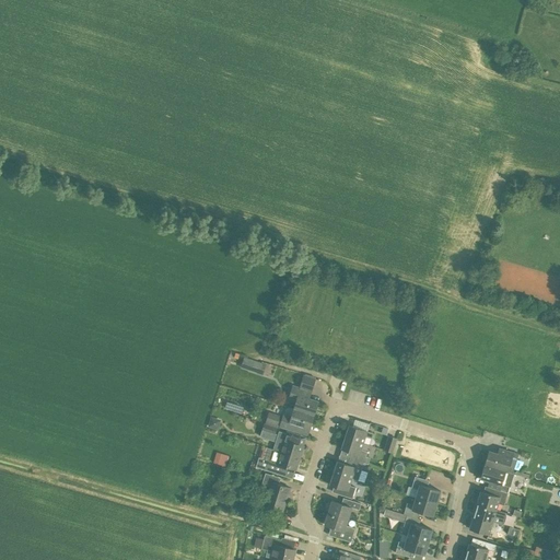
[(261,363),(254,361),(251,372),(258,374),(261,363)]
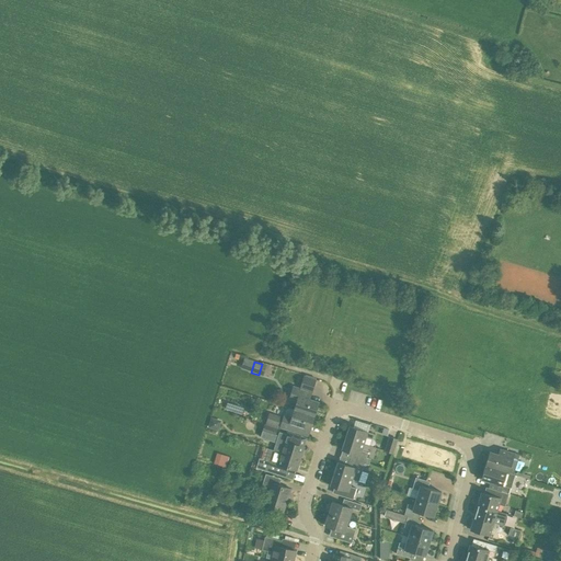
[(313,387),(316,380),(305,376),(302,382),(313,387)]
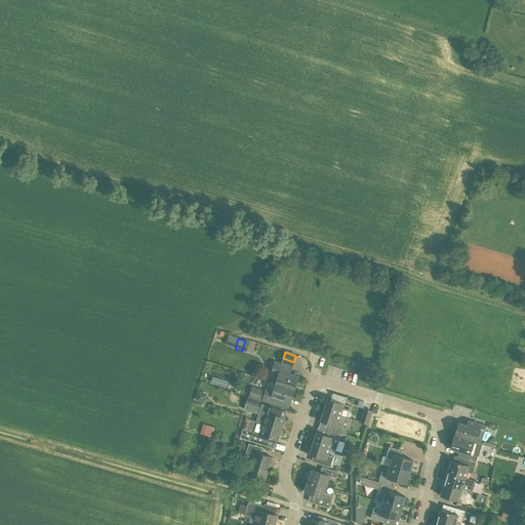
[(275,382),(294,389),(298,376),(285,372),(287,366),(274,362),(271,373),(278,375),(275,382)]
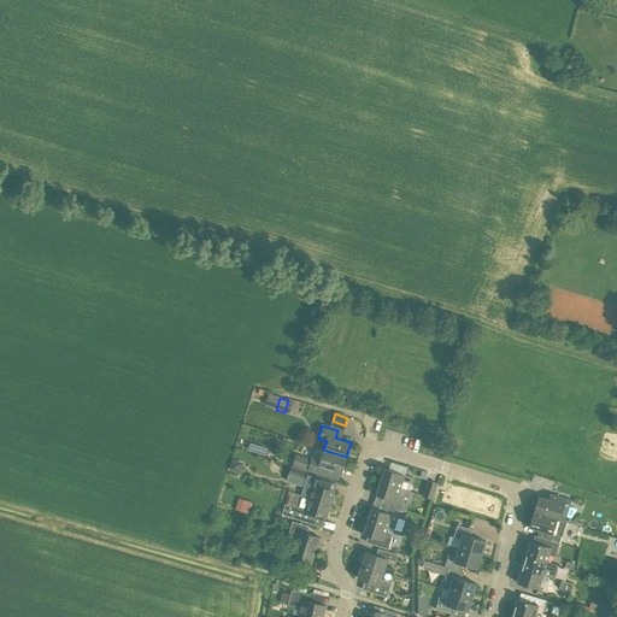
[(265,456),(268,448),(250,442),(247,450),(265,456)]
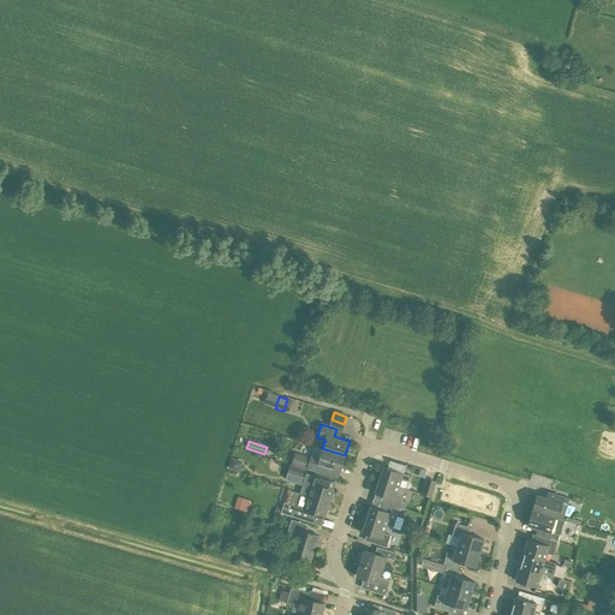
[(340,471),(345,455),(322,448),(320,458),(311,454),(306,469),(322,473),(324,466),(340,471)]
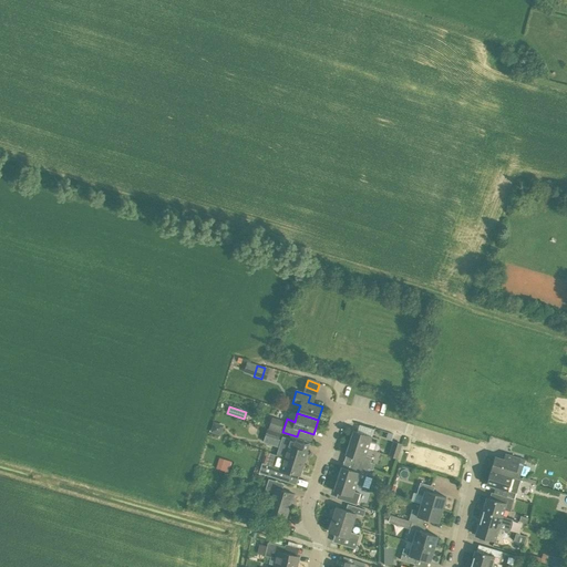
[(280,432),(284,421),(271,416),(268,429),(280,432)]
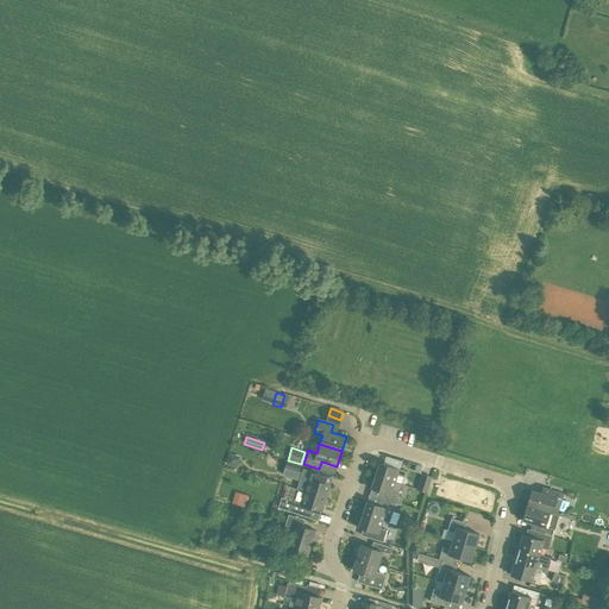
[(237,468),(239,457),(228,453),(225,464),(237,468)]
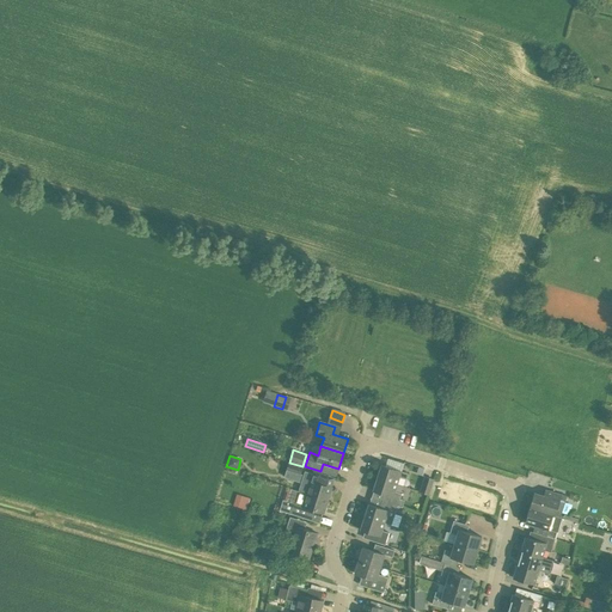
[(300,475),(303,467),(288,463),(285,470),(300,475)]
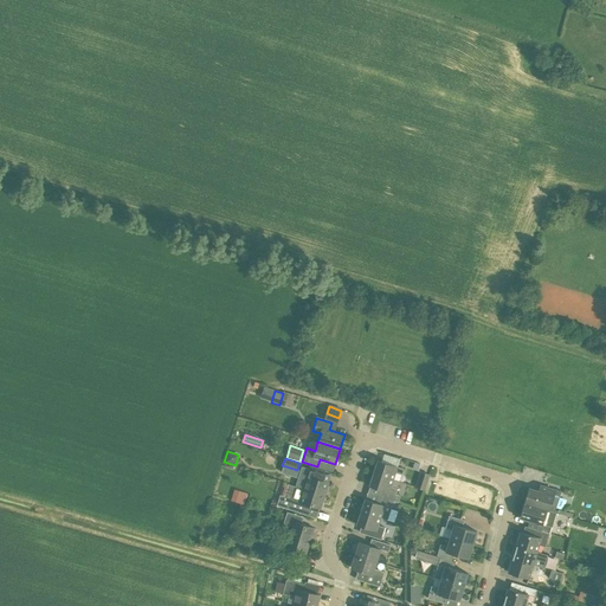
[(373,474),(393,479),(395,472),(403,475),(404,469),(378,461),(373,474)]
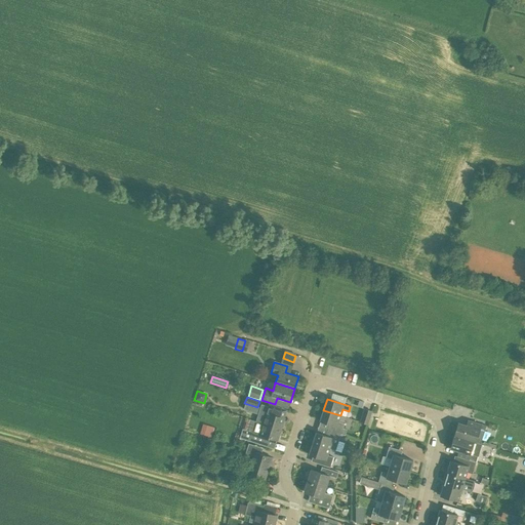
[(263,423),(281,429),(287,409),(269,403),(268,406),(261,404),(255,420),(263,422),(263,423)]
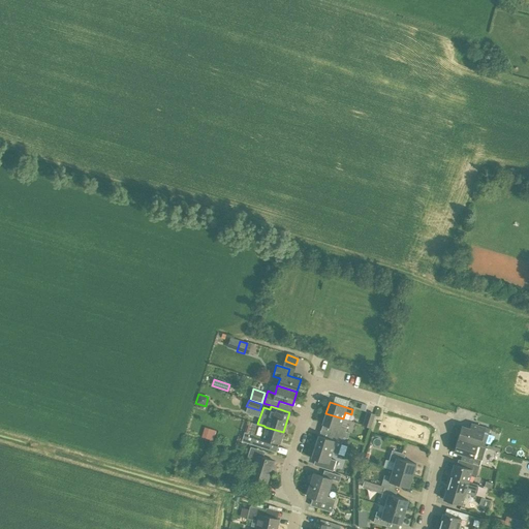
[(370,427),(374,414),(367,412),(363,425),(370,427)]
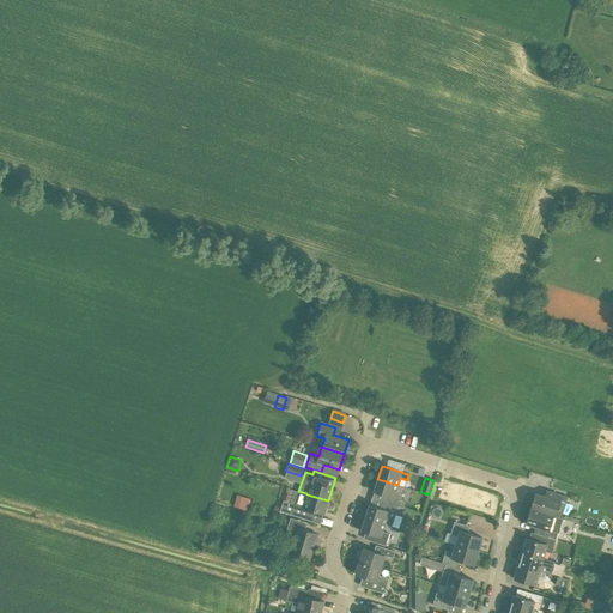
[(383,502),(398,507),(402,508),(405,501),(400,499),(402,495),(395,492),(398,485),(377,479),(374,491),(386,495),(383,502)]
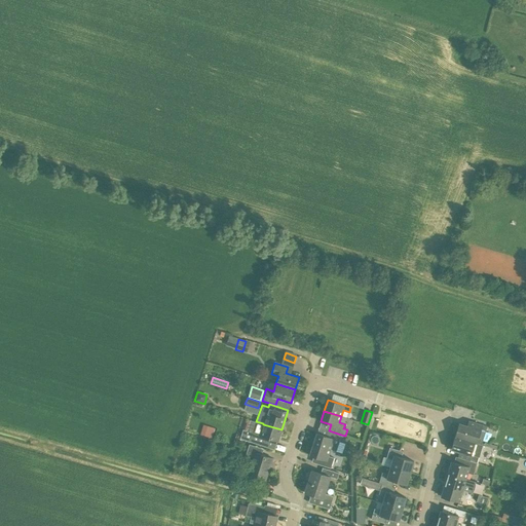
[(256,422),(250,420),(247,430),(242,429),(239,439),(250,442),(264,446),(267,438),(277,441),(282,429),(263,424),(263,423),(256,421),(256,422)]
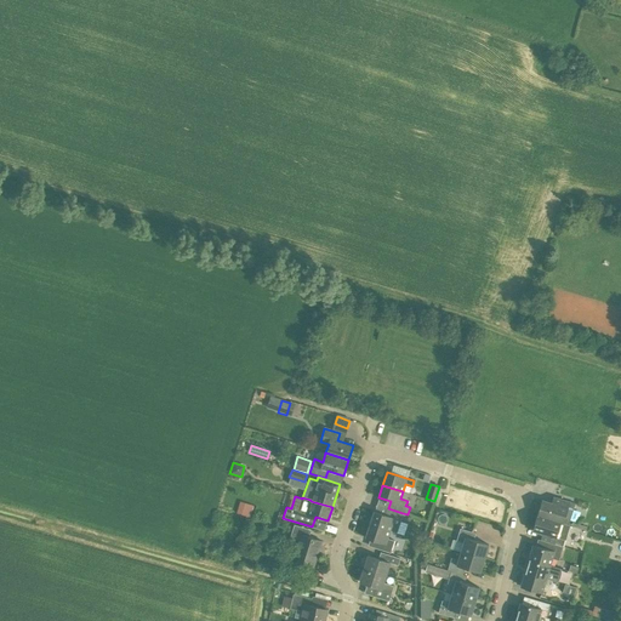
[(560,523),(568,525),(573,510),(575,503),(558,499),(556,505),(542,500),(537,516),(560,523)]
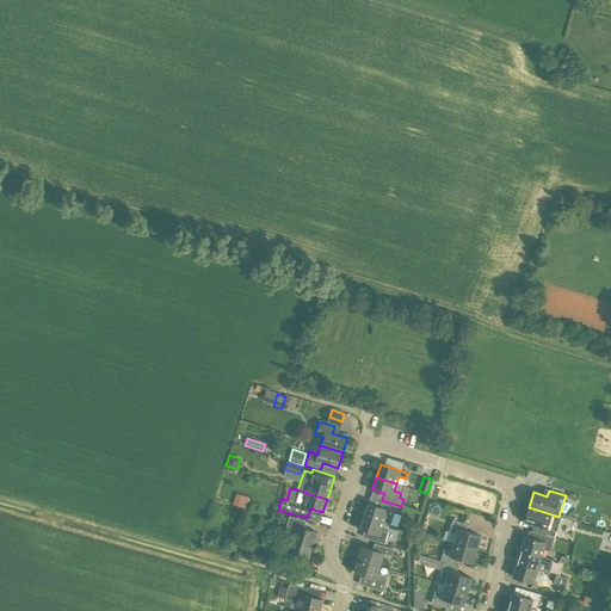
[(246,508),(248,498),(235,494),(232,505),(246,508)]
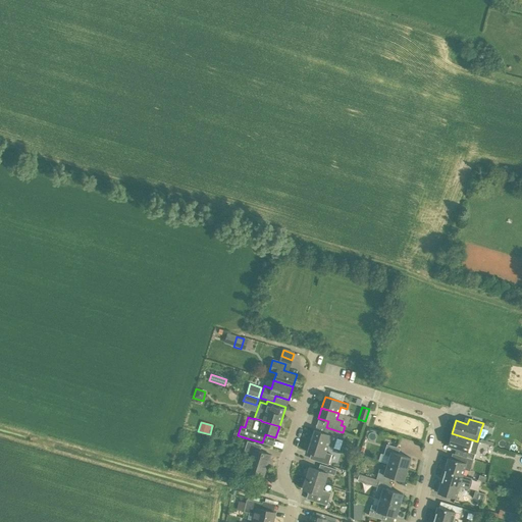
[(310,440),(327,447),(333,448),(338,431),(326,427),(324,433),(314,430),(310,440)]
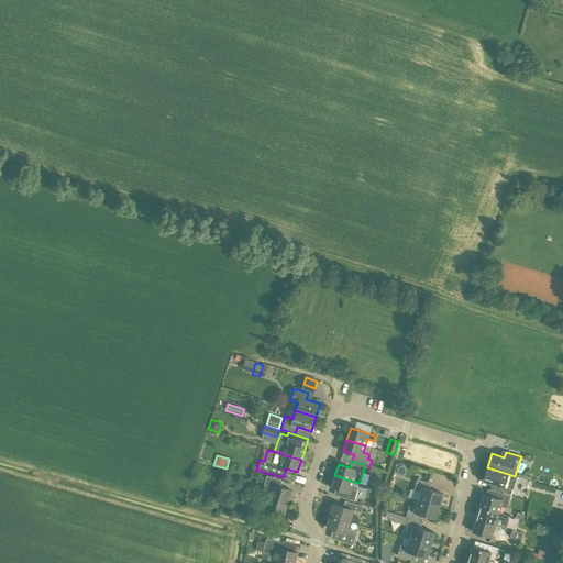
[(492,483),(489,489),(497,492),(510,495),(512,489),(504,487),(508,474),(487,467),(483,481),(492,483)]
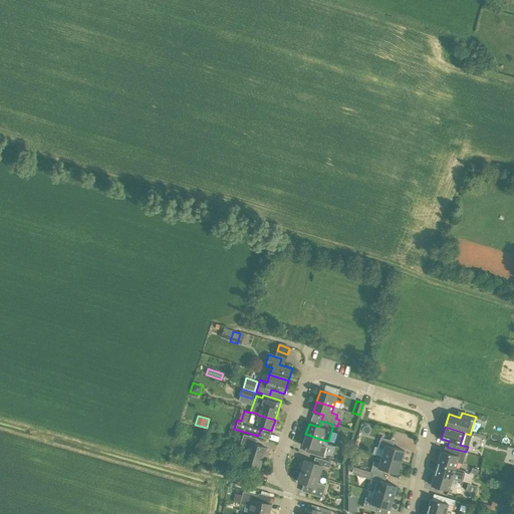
[(330,441),(336,443),(340,434),(334,432),(330,441)]
